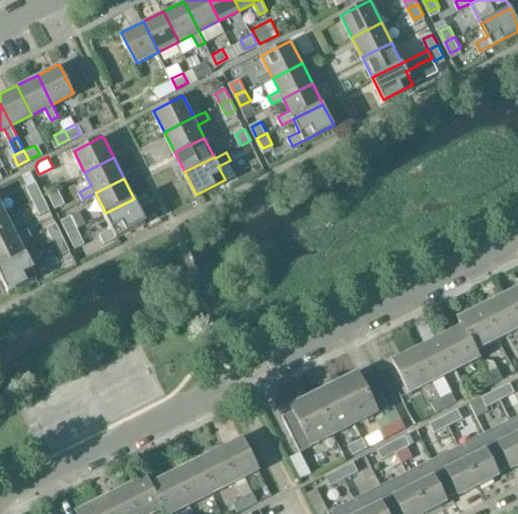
[(38,184),(28,188),(33,199),(43,194),(38,184)]
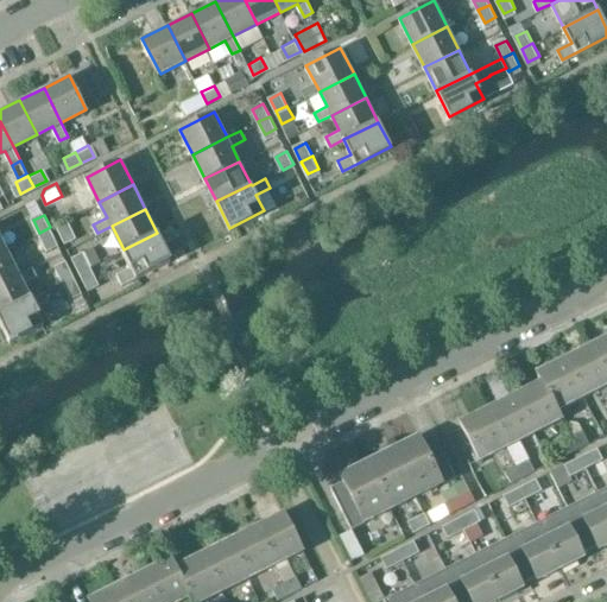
[(57,226),(63,239),(74,233),(68,220),(57,226)]
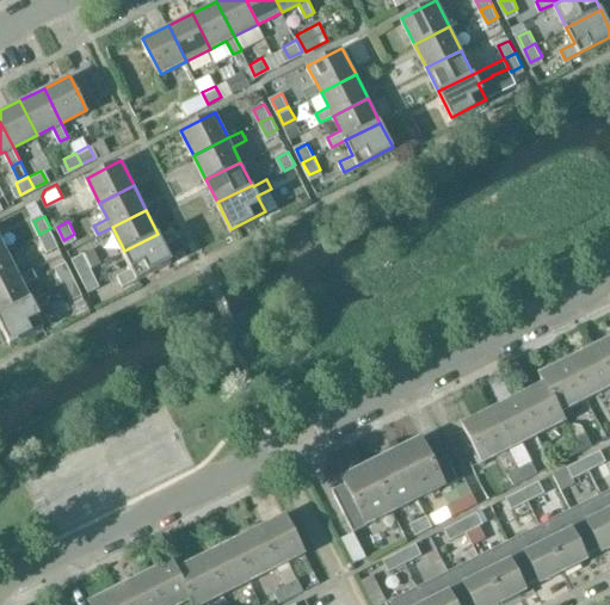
[(39,234),(45,247),(57,241),(50,228),(39,234)]
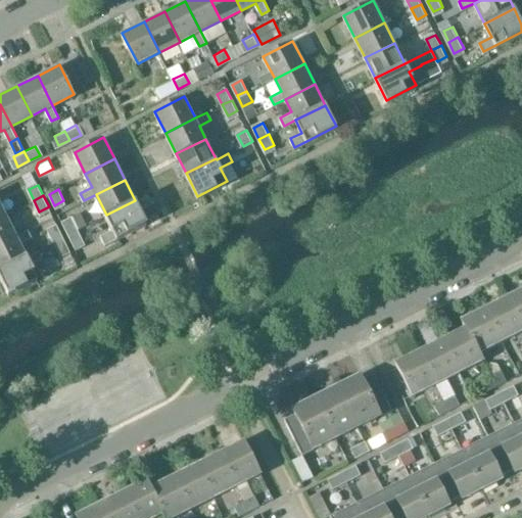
[(105,242),(117,237),(146,222),(135,200),(106,215),(113,228),(101,234),(105,242)]
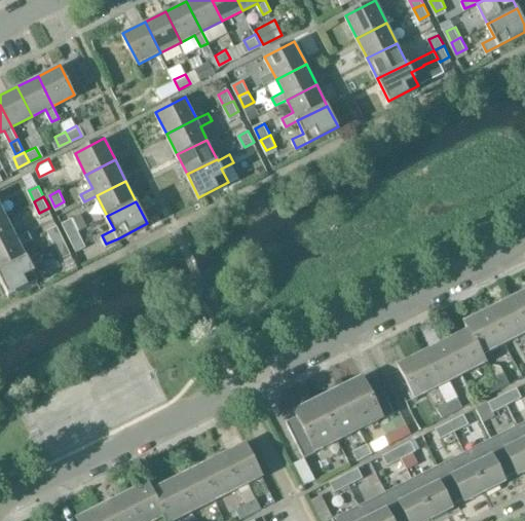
[(0,244),(15,236),(5,216),(0,218),(0,244)]
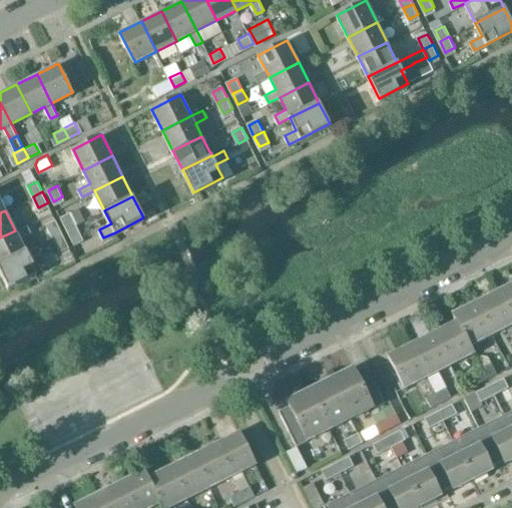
[(71,214),(62,219),(67,229),(77,225),(71,214)]
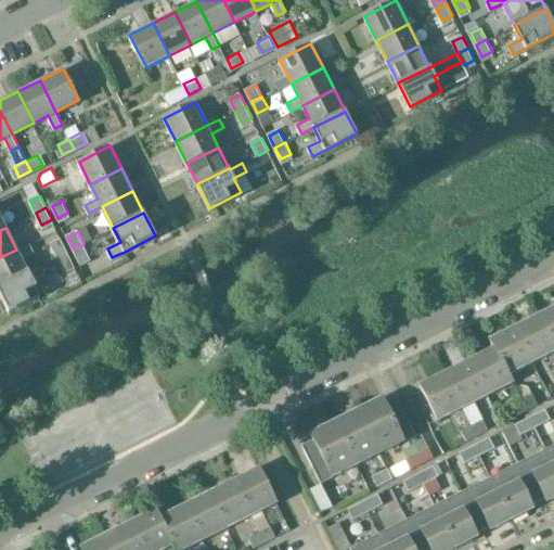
[(62,240),(52,245),(58,256),(67,252),(62,240)]
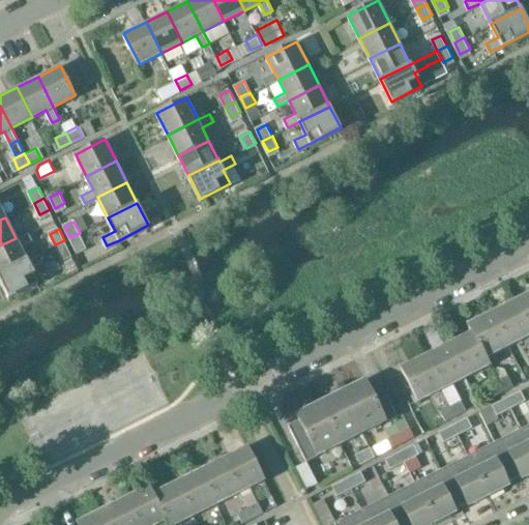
[(0,245),(0,272),(27,259),(20,246),(32,240),(28,232),(16,238),(0,245)]
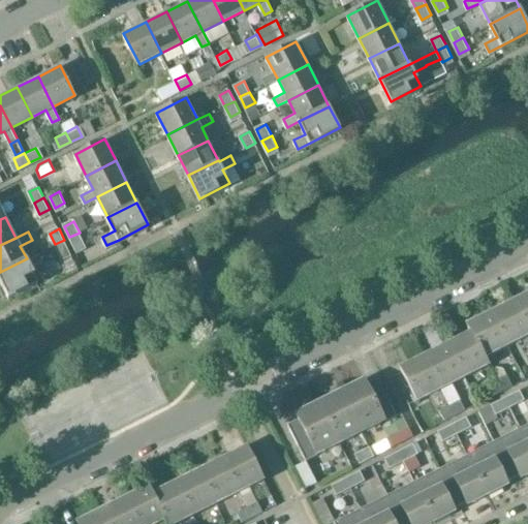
[(69,237),(75,248),(85,244),(80,233),(69,237)]
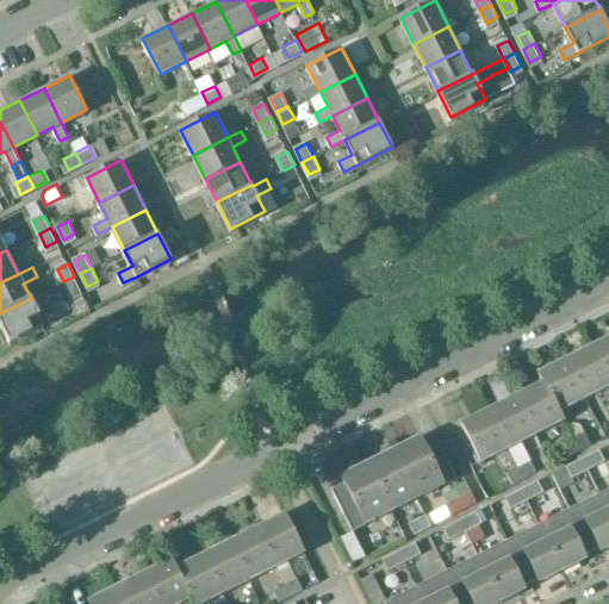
[(63,281),(69,294),(81,288),(74,276),(63,281)]
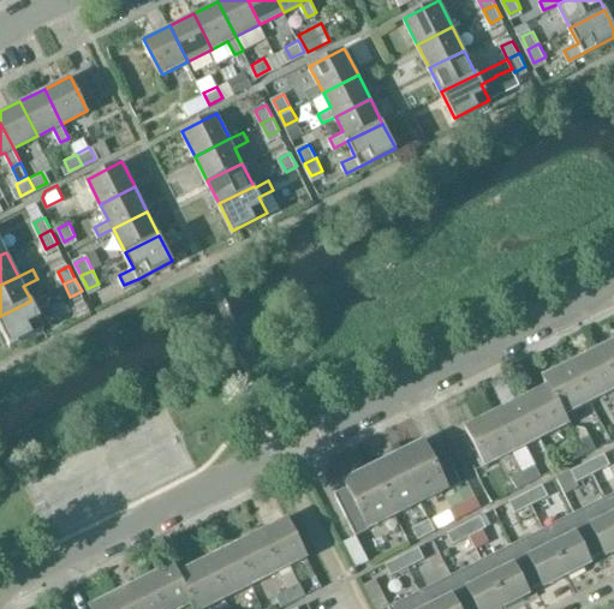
[(0,324),(10,344),(43,327),(35,310),(49,303),(46,293),(31,300),(0,316),(0,324)]
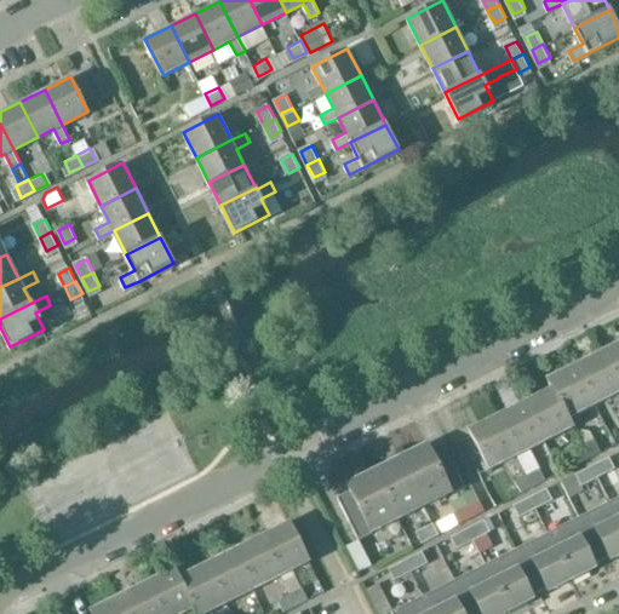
[(618,342),(603,349),(618,379),(618,342)]
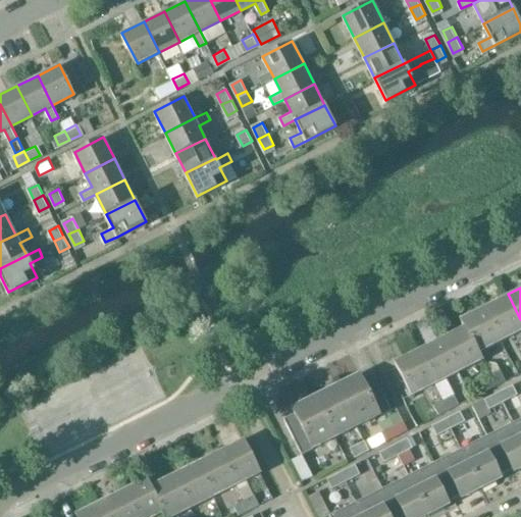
[(484,306),(502,340),(520,329),(520,319),(508,294),(484,306)]
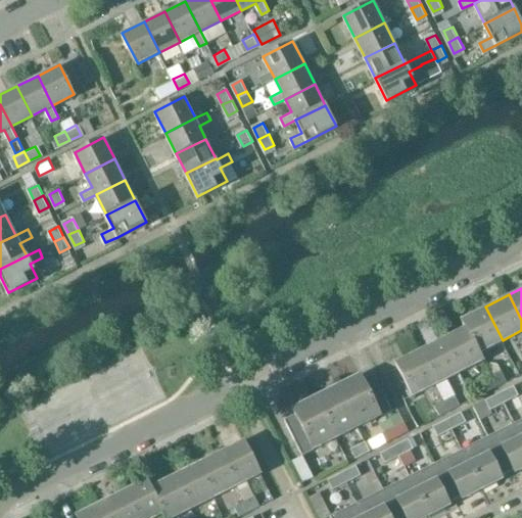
[(462,318),(466,326),(479,351),(480,351),(503,340),(485,307),(462,318)]
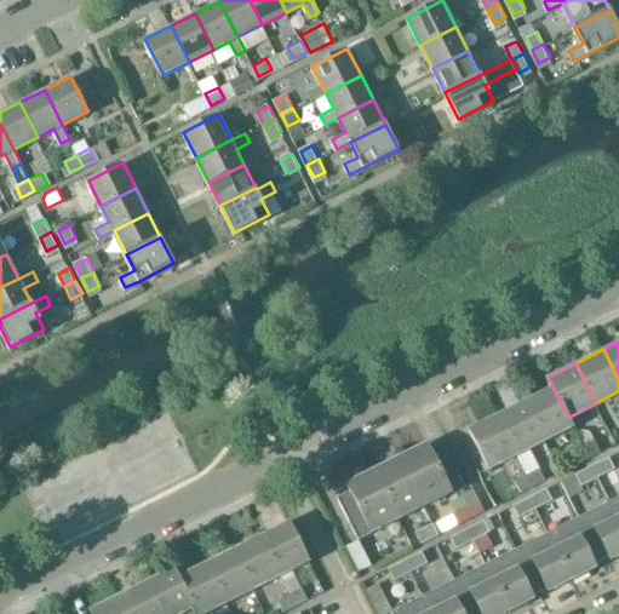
[(525,400),(545,440),(574,425),(569,417),(568,417),(552,386),(525,400)]
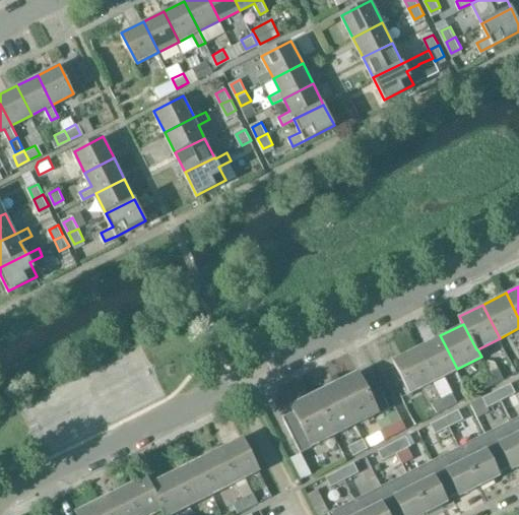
[(440,335),(416,347),(434,380),(457,369),(440,335)]
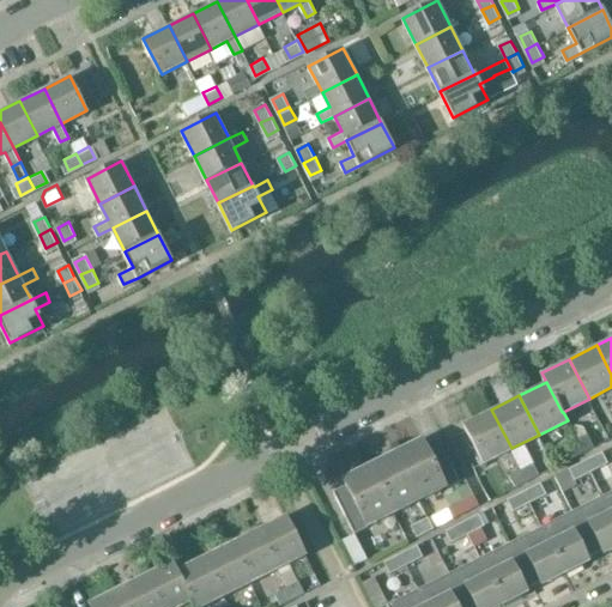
[(464,423),(484,462),(511,448),(491,410),(464,423)]
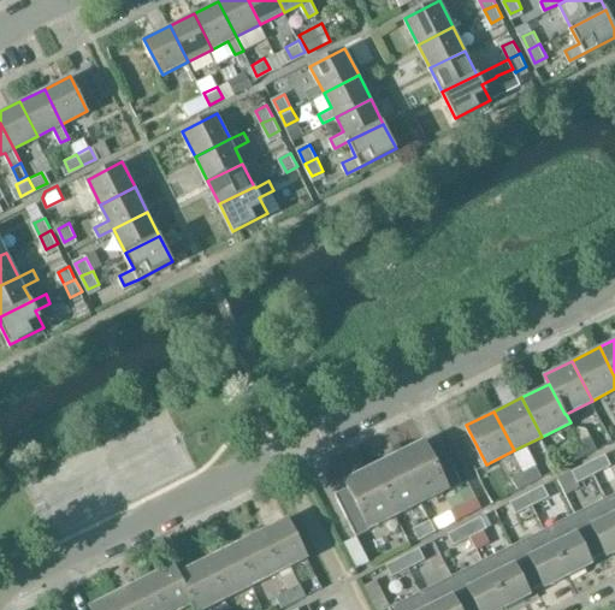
[(578,425),(573,427),(580,443),(592,437),(587,426),(578,425)]
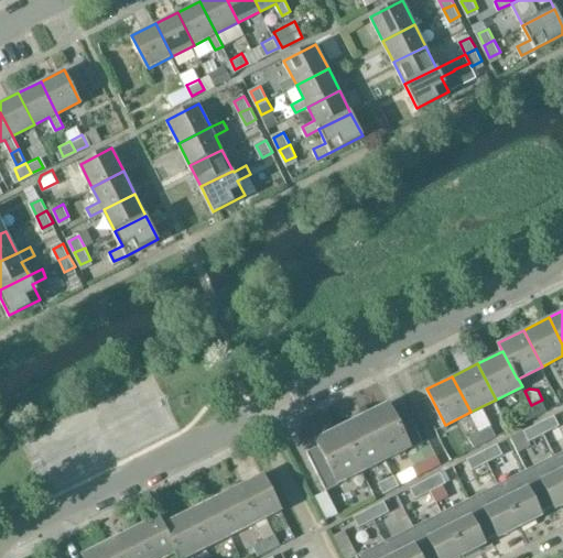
[(531,405),(537,415),(548,409),(542,400),(531,405)]
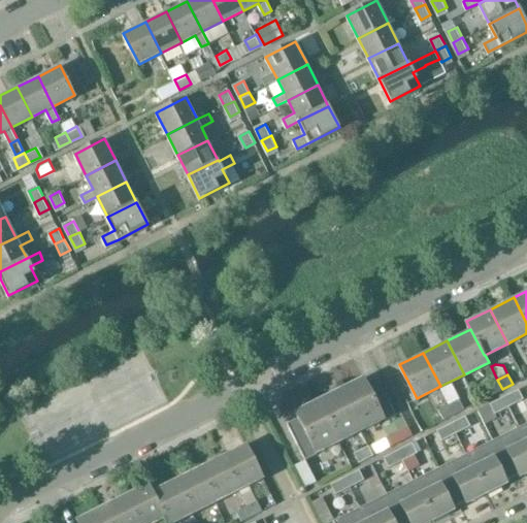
[(340,388),(361,430),(395,413),(377,377),(366,383),(363,377),(340,388)]
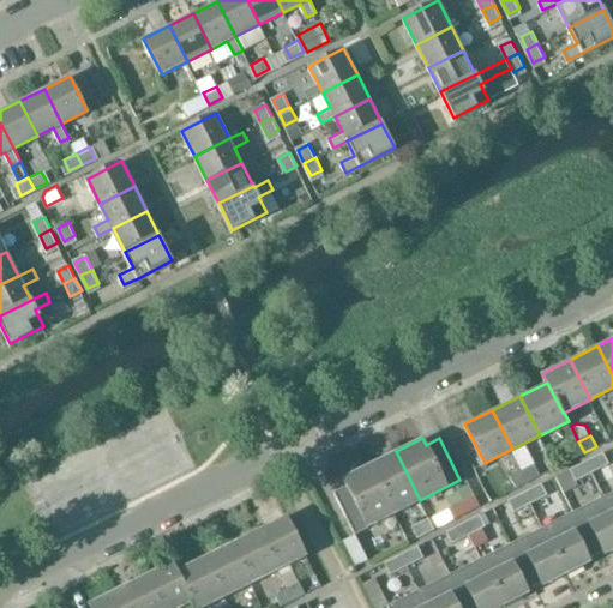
[(572,458),(584,452),(578,441),(566,447),(572,458)]
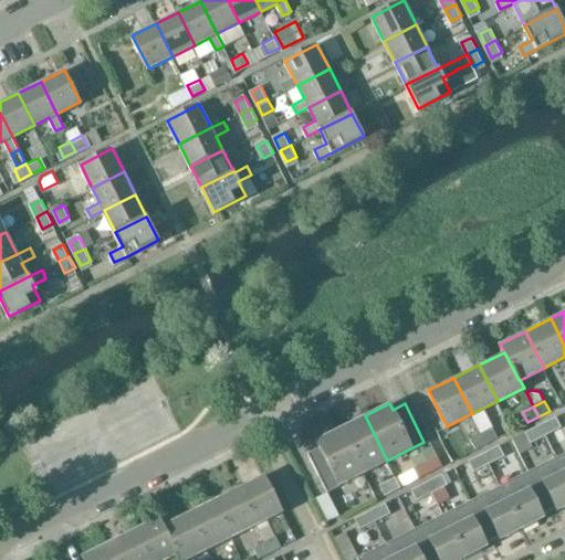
[(365,415),(342,428),(364,473),(387,461),(365,415)]
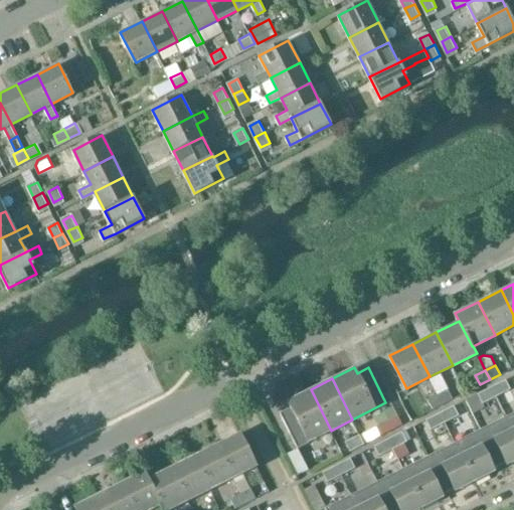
[(492,384),(497,393),(508,388),(503,379),(492,384)]
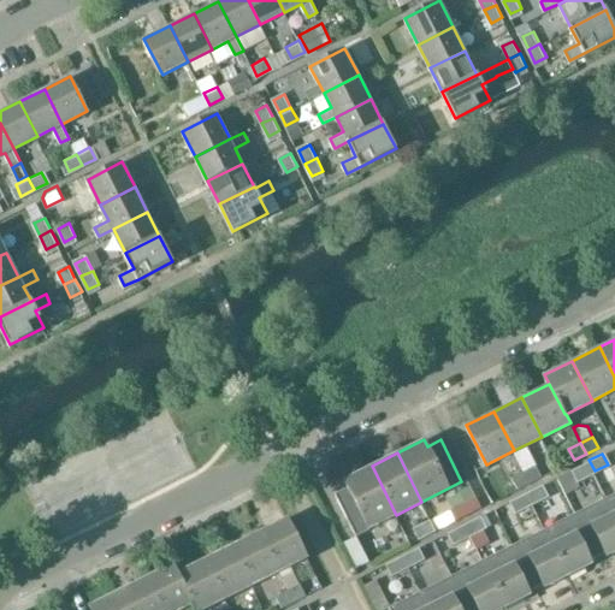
[(581,478),(595,471),(589,460),(577,466),(581,478)]
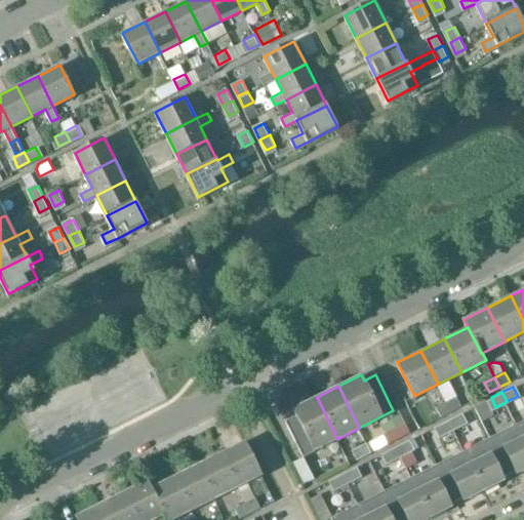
[(458,396),(448,401),(452,410),(462,405),(458,396)]
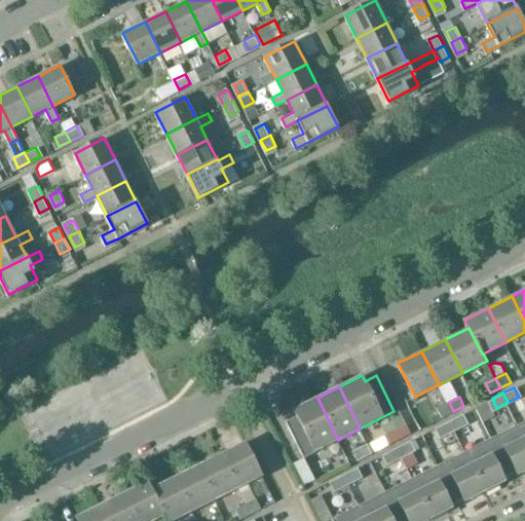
[(286,420),(304,456),(338,440),(317,398),(294,409),(297,415),(286,420)]
